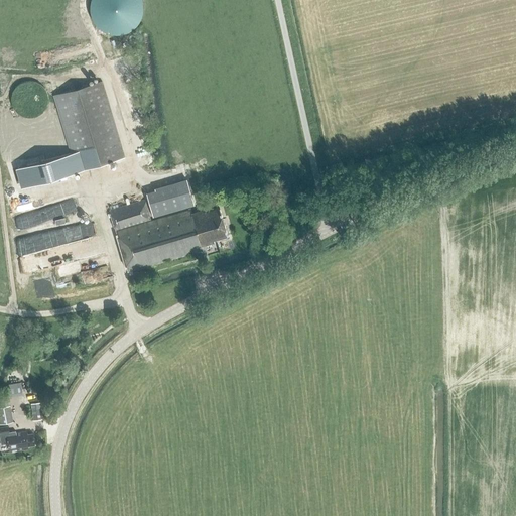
[(94,0),(95,24),(115,32),(135,32),(140,18),(139,0),(94,0)]
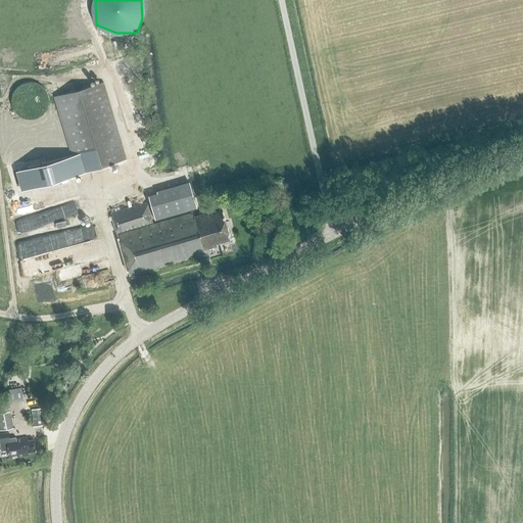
[(127,159),(103,82),(53,97),(77,175),(127,159)]
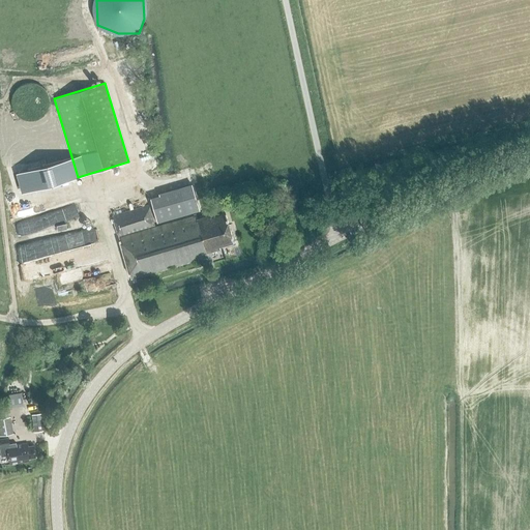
[(180,186),(150,196),(158,223),(188,213),(180,186)]
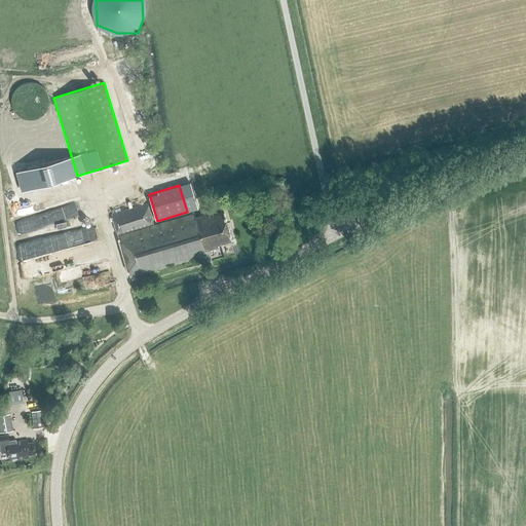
[(12,218),(17,235),(54,226),(48,203),(13,212),(14,218),(12,218)]
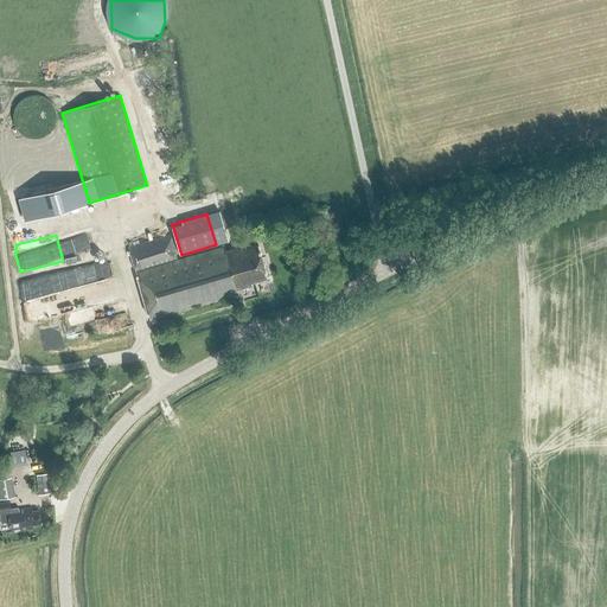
[(225,250),(223,244),(219,246),(177,259),(170,235),(128,248),(149,320),(238,294),(236,288),(253,283),(251,281),(266,276),(267,276),(266,270),(257,243),(242,248),(241,246),(225,250)]
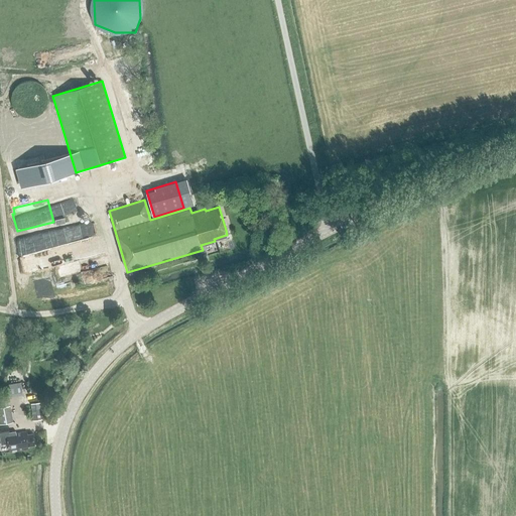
[(45,255),(21,259),(23,273),(47,269),(45,255)]
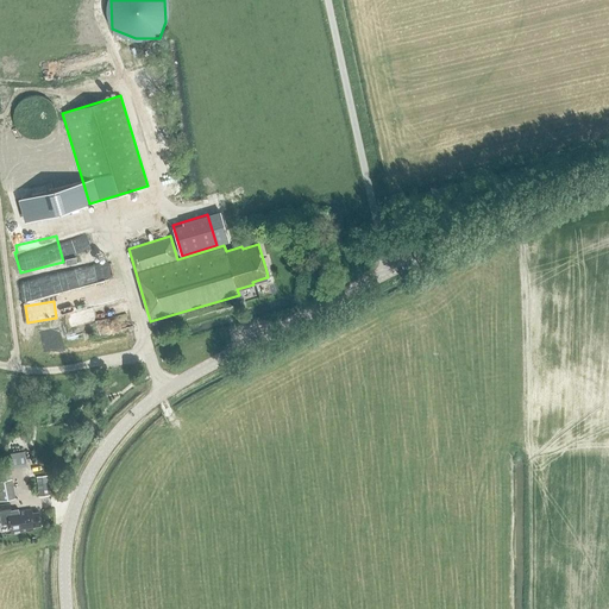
[(26,450),(12,452),(13,466),(29,465),(26,450)]
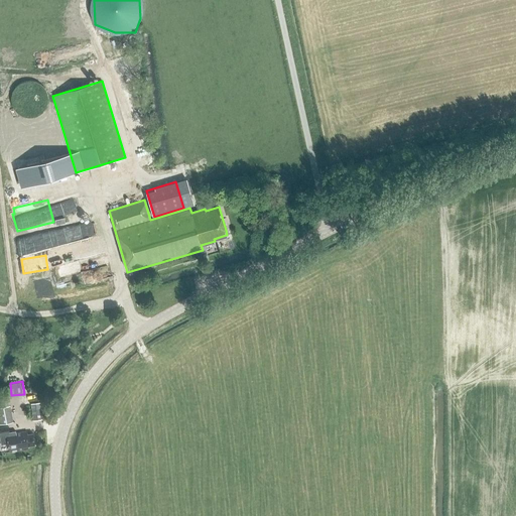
[(0,397),(0,402),(1,407),(0,407),(0,423),(13,422),(8,396),(0,397)]
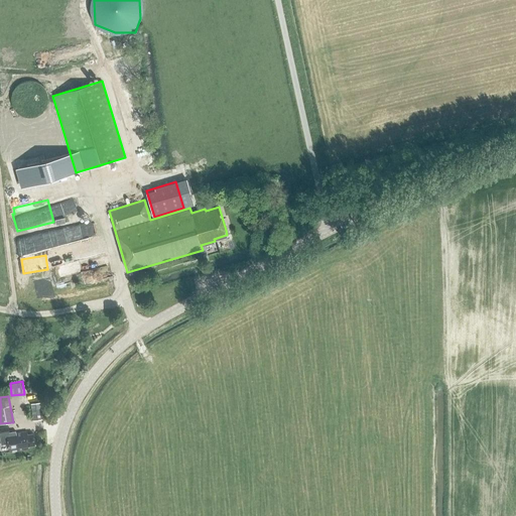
[(41,419),(39,403),(30,404),(32,420),(41,419)]
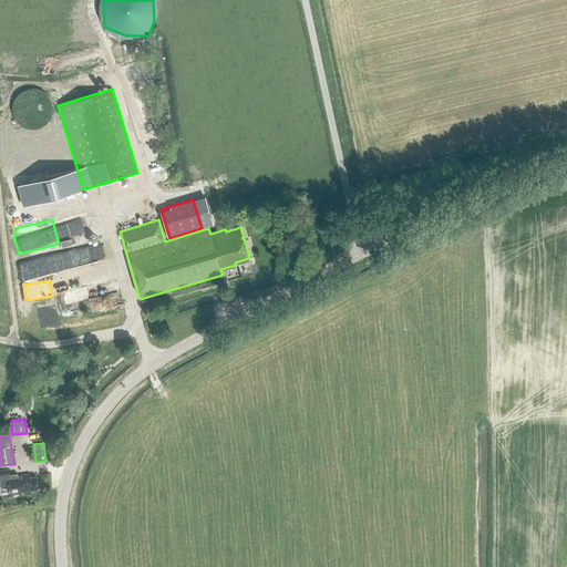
[(10,475),(9,468),(0,470),(0,485),(1,488),(9,487),(10,496),(28,494),(28,491),(38,488),(35,477),(29,477),(29,474),(17,476),(17,474),(10,475)]
